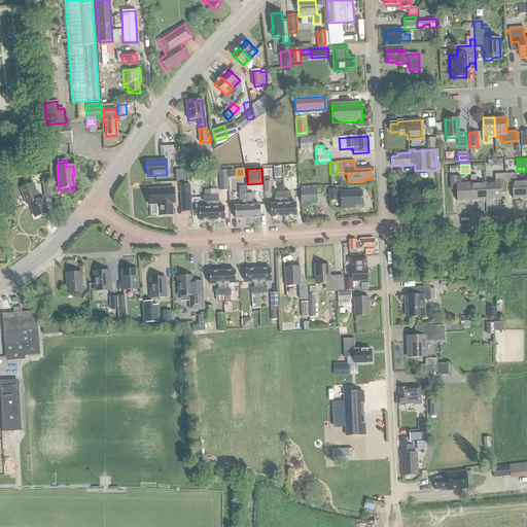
[(184,170),(175,171),(176,181),(185,180),(184,170)]
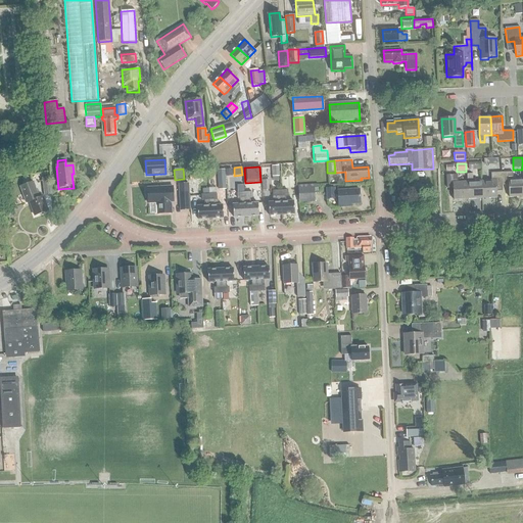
[(226,190),(225,170),(217,171),(219,190),(226,190)]
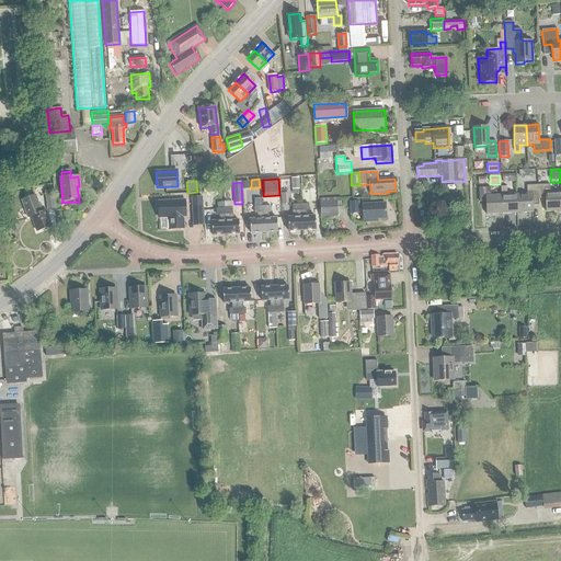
[(526,193),(516,194),(517,214),(533,213),(533,206),(539,205),(538,198),(538,185),(526,186),(526,193)]
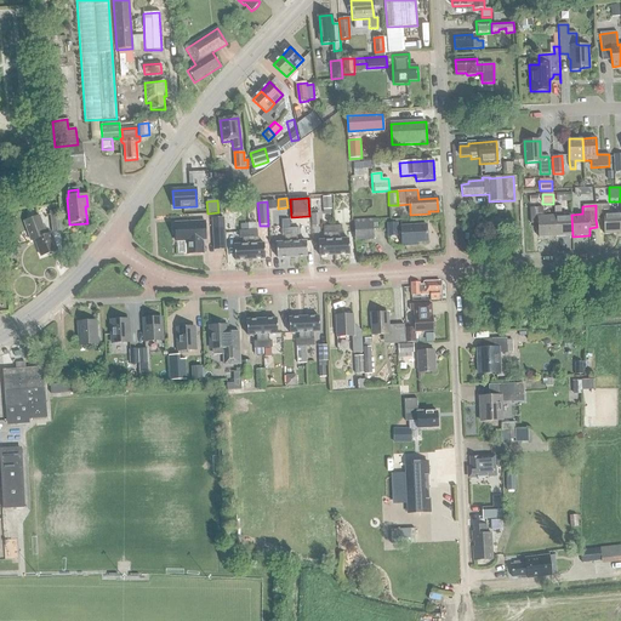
[(608,205),(596,205),(596,220),(603,220),(604,234),(620,233),(620,227),(620,212),(608,212),(608,205)]
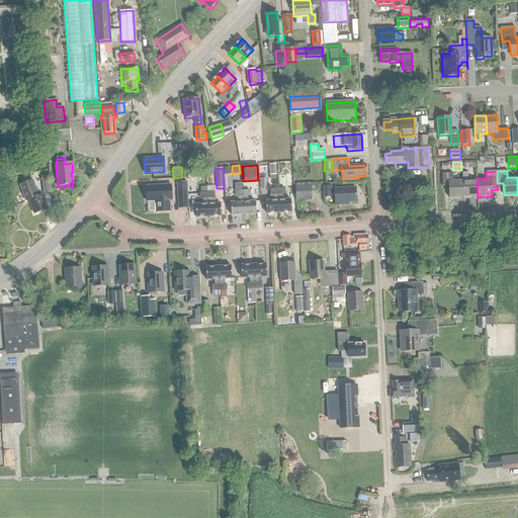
[(462,173),(462,179),(463,197),(478,197),(477,179),(467,179),(466,172),(462,173)]
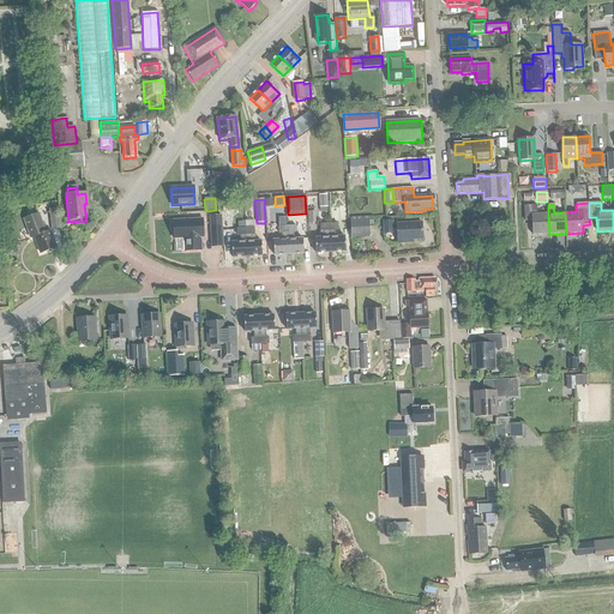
[(549,234),(548,212),(536,214),(536,205),(524,206),(525,221),(531,221),(533,235),(549,234)]
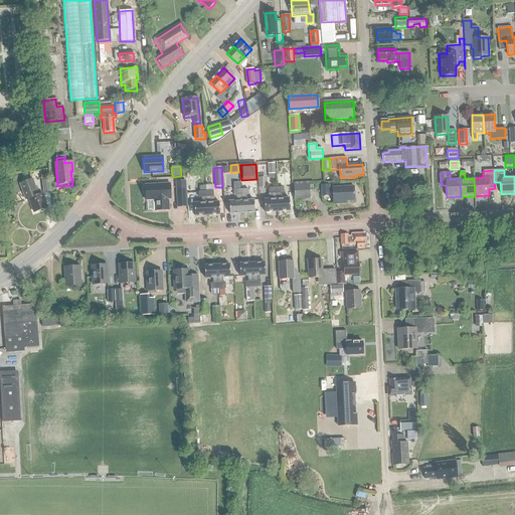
[(284,175),(285,187),(293,187),(292,174),(284,175)]
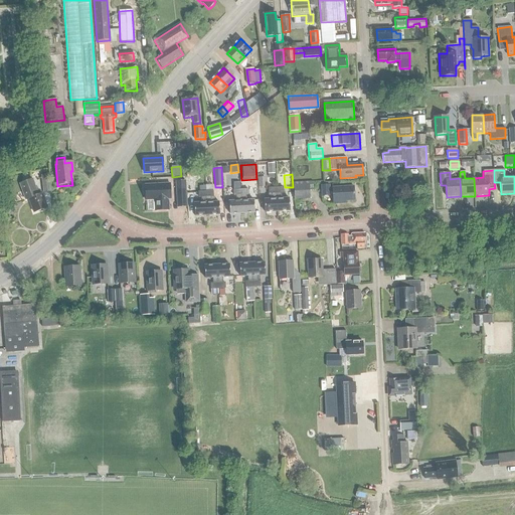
[(41,176),(43,193),(49,193),(47,176),(41,176)]
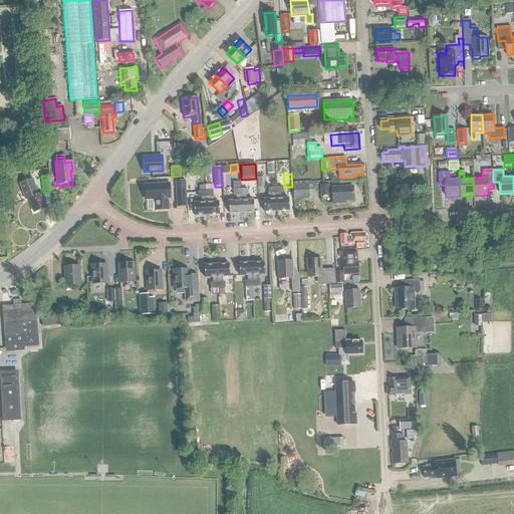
[(28,199),(33,213),(47,208),(41,193),(38,194),(32,179),(19,184),(25,200),(28,199)]
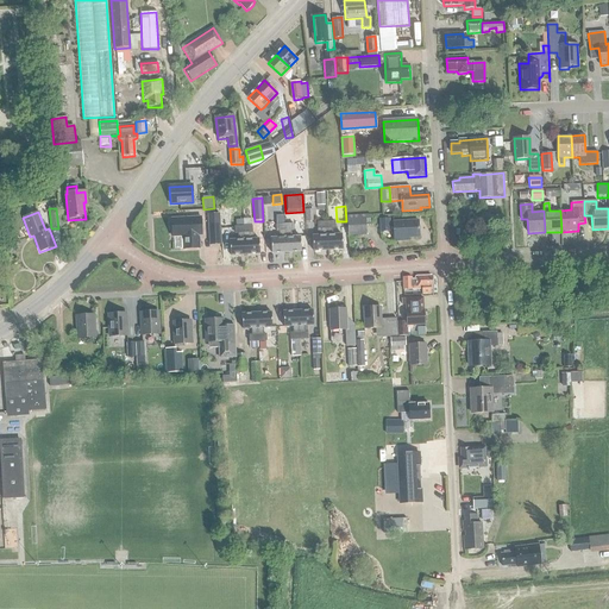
[(208,215),(209,230),(219,230),(218,215),(208,215)]
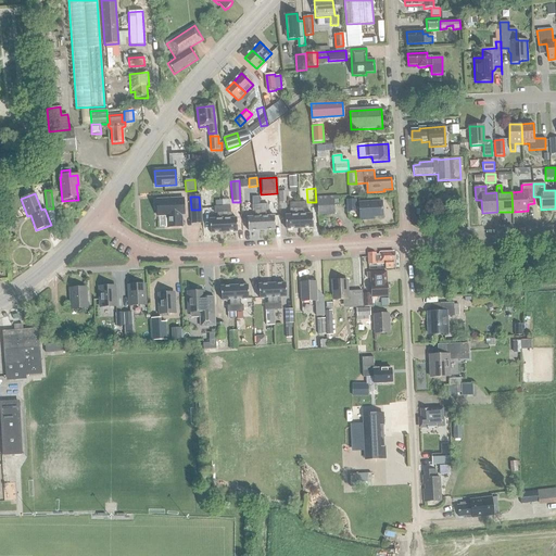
[(333,201),(338,201),(338,197),(317,198),(318,216),(335,215),(333,201)]
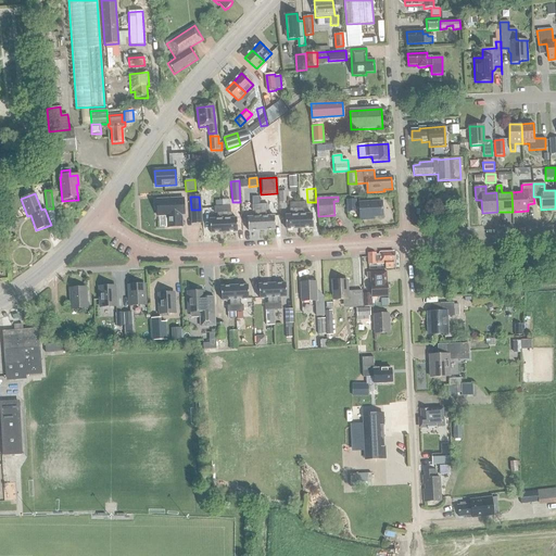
[(182,198),(156,199),(156,215),(167,215),(167,227),(181,226),(180,214),(184,214),(182,198)]
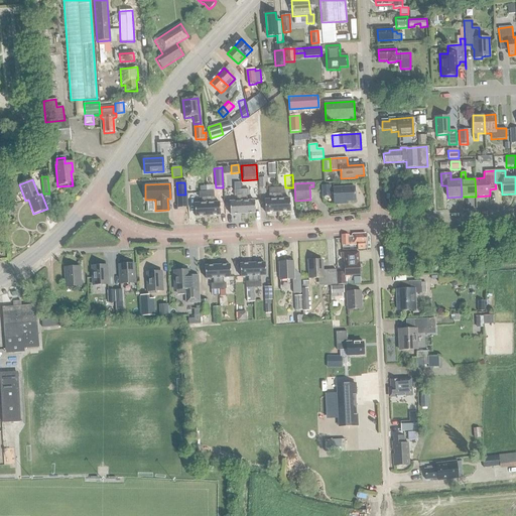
[(323,197),(331,197),(331,192),(333,192),(334,205),(341,205),(341,202),(355,201),(354,187),(330,188),(330,185),(321,185),(323,197)]
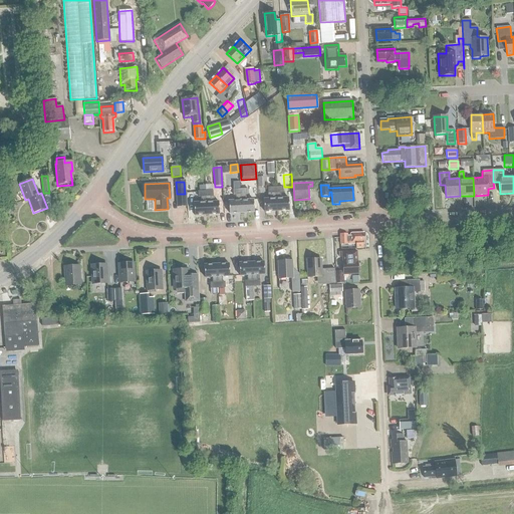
[(282,188),(275,189),(276,212),(289,211),(288,199),(281,199),(280,194),(283,194),(282,188)]
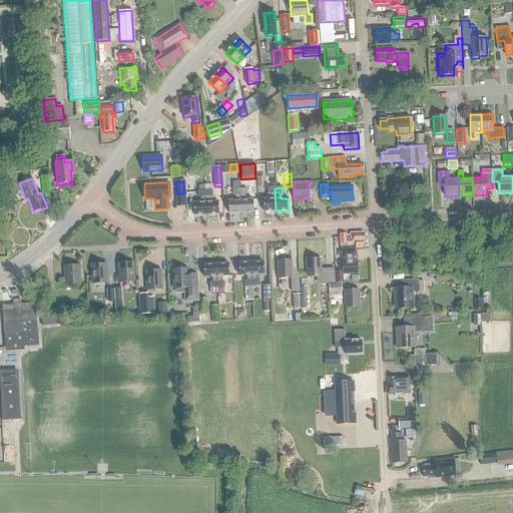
[(276,211),(275,188),(268,188),(269,193),(271,193),(271,199),(264,199),(264,211),(276,211)]
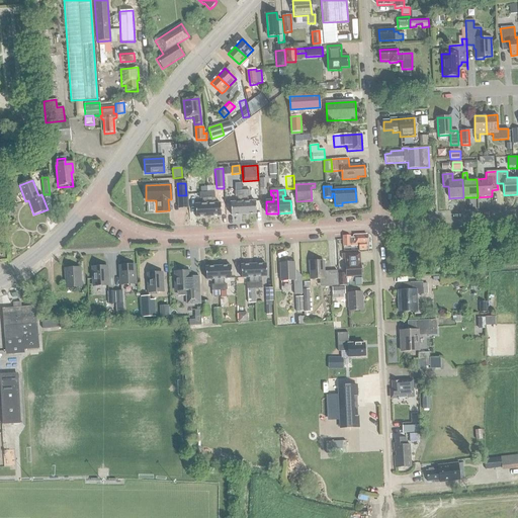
[(250,191),(242,192),(244,216),(256,214),(255,202),(248,202),(248,197),(250,197),(250,191)]
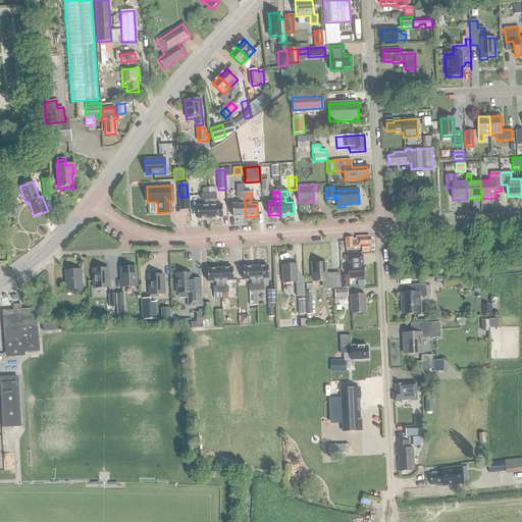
[(246,217),(244,194),(238,194),(238,199),(240,199),(241,205),(232,205),(233,217),(246,217)]
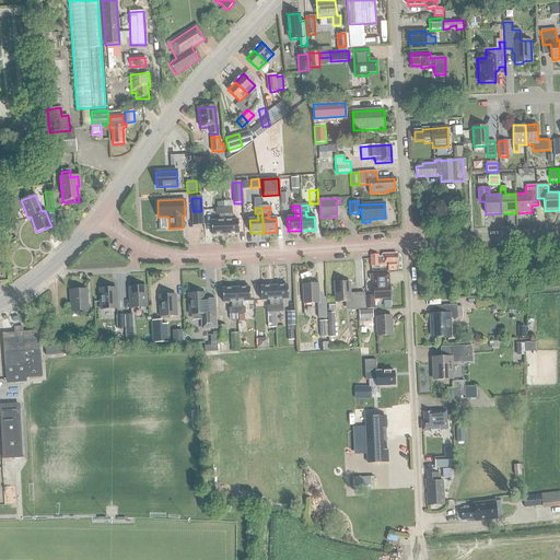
[(219,222),(211,222),(211,235),(225,235),(223,209),(216,210),(217,216),(219,216),(219,222)]
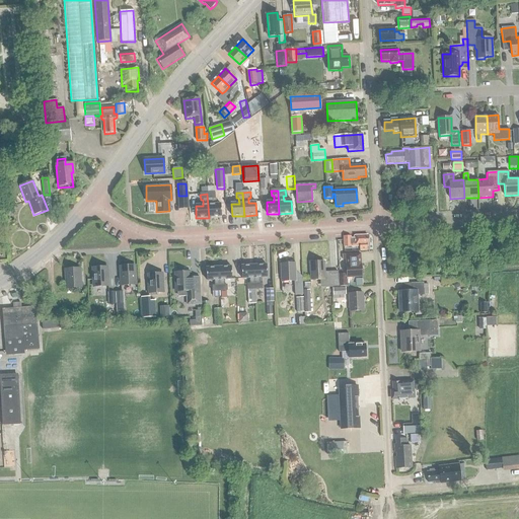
[(220,205),(213,205),(212,200),(215,200),(214,194),(207,194),(209,218),(221,217),(220,205)]
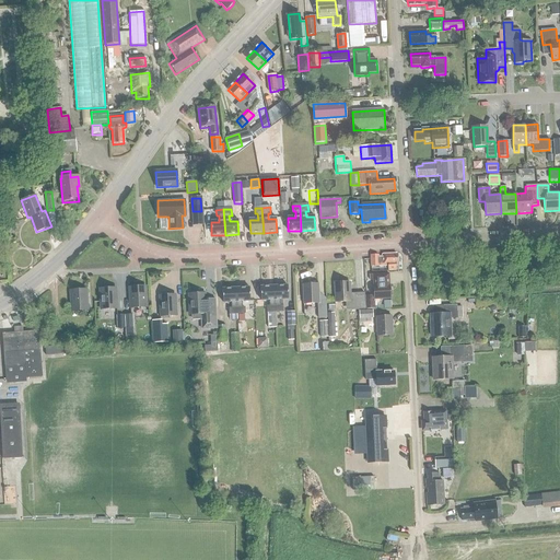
[(378,266),(387,266),(387,271),(397,270),(396,255),(382,256),(382,259),(378,259),(378,256),(371,256),(371,267),(378,267),(378,266)]
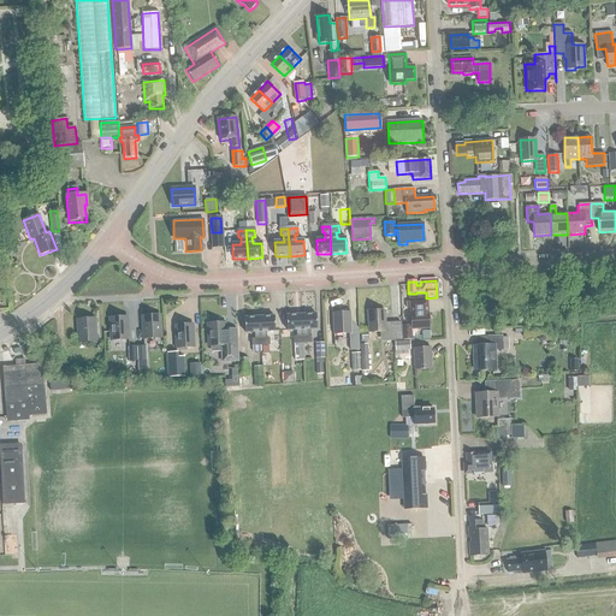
[(407,303),(407,309),(410,309),(412,330),(430,329),(427,302),(407,303)]
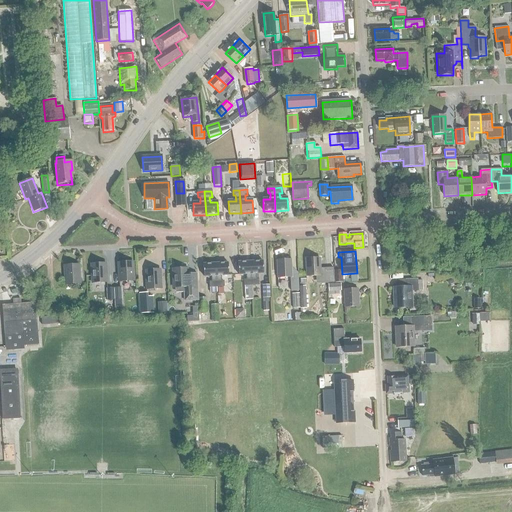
[(306,259),(307,277),(321,276),(320,258),(306,259)]
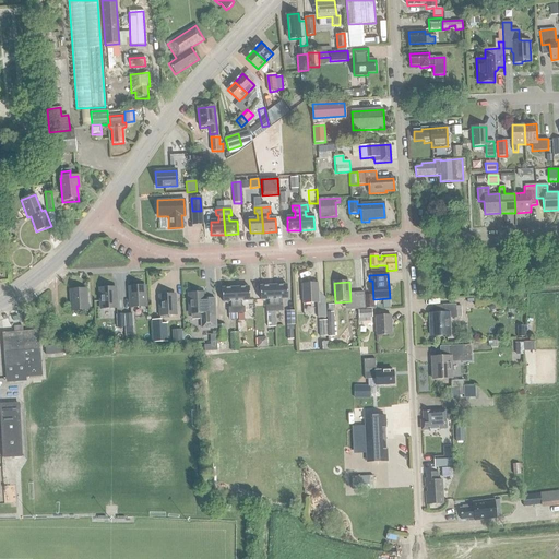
[(302,285),(304,305),(317,304),(318,318),(326,318),(325,298),(326,298),(326,292),(318,292),(318,284),(302,285)]
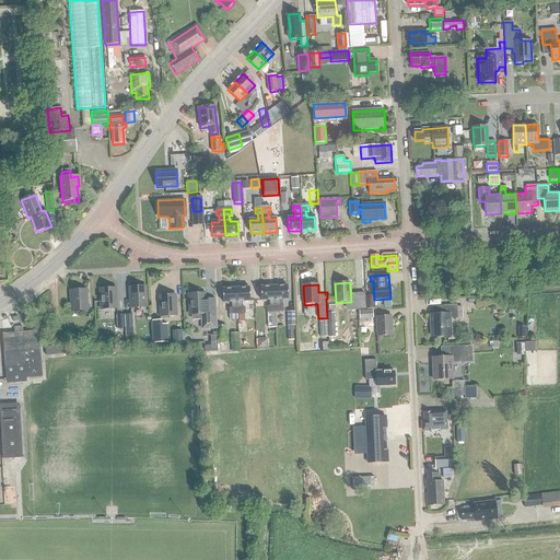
[(129,288),(130,307),(147,307),(146,287),(129,288)]
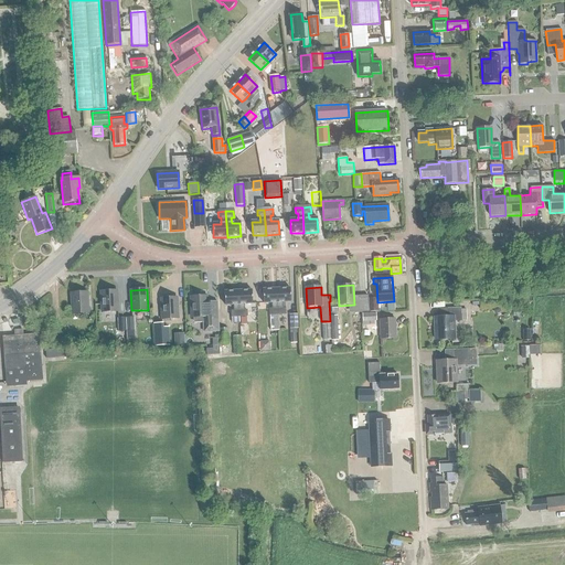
[(277,316),(276,289),(263,290),(264,304),(272,304),(273,310),(269,310),(269,316),(277,316)]
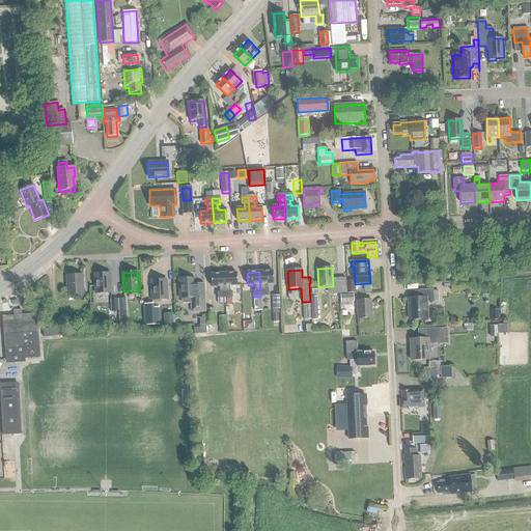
[(273,272),(259,272),(260,297),(268,296),(268,290),(266,290),(266,284),(273,284),(273,272)]
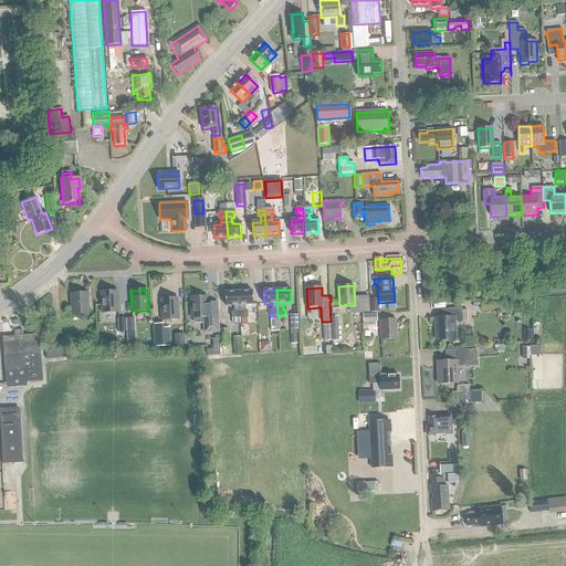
[(101,292),(102,313),(118,312),(117,291),(101,292)]
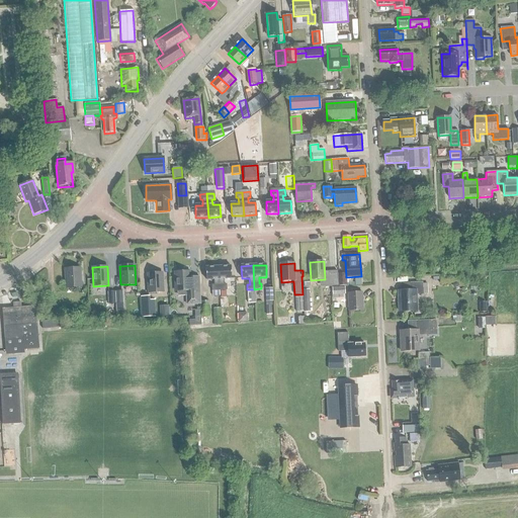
[(219,290),(218,267),(205,268),(206,280),(213,280),(214,285),(211,286),(211,291),(219,290)]
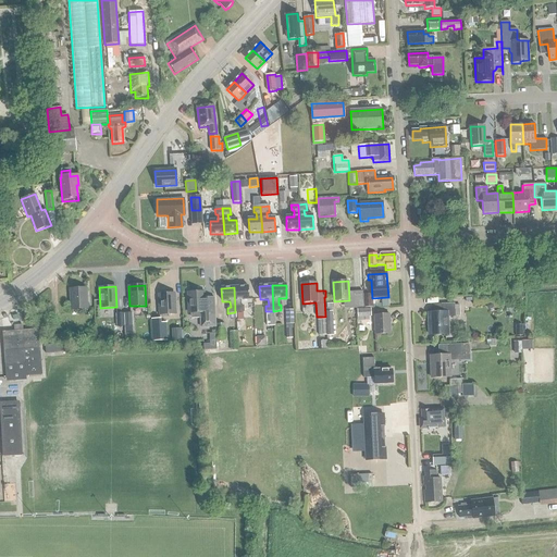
[(248,287),(234,287),(235,312),(243,312),(243,307),(240,307),(240,300),(248,300),(248,287)]
